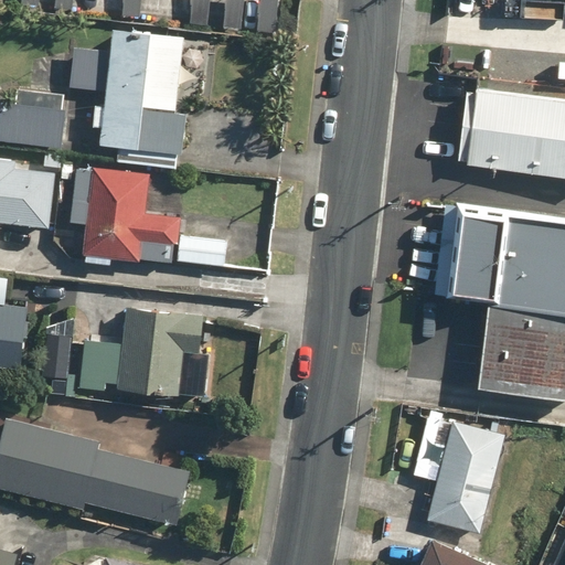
[(109,25),(107,49),(74,45),(70,86),(104,89),(99,144),(118,145),(117,162),(180,168),(185,110),(178,109),(184,32),(109,25)]
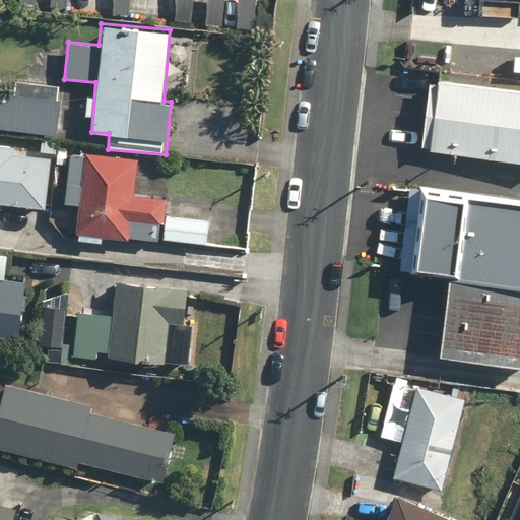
[(519,88),(434,79),(426,147),(519,158),(519,88)]
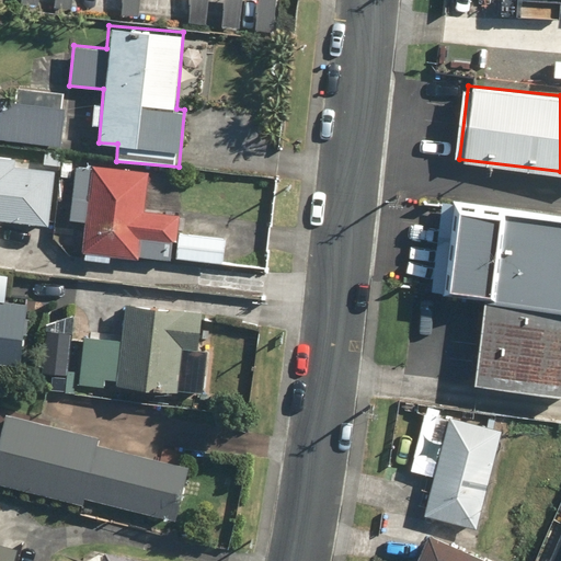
[(0,145),(61,150),(66,95),(10,91),(9,100),(0,99),(0,145)]
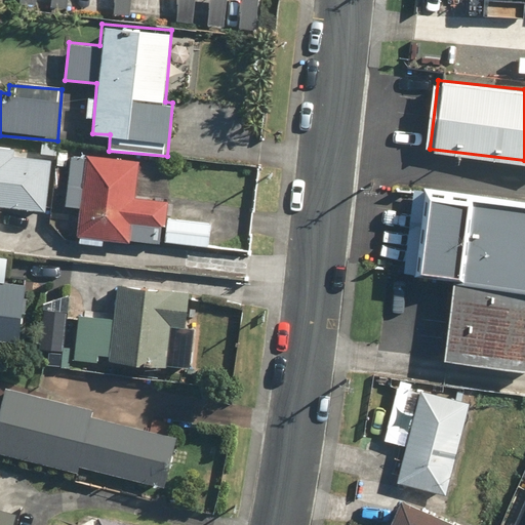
[(15,145),(0,143),(0,205),(46,209),(50,158),(14,155),(15,145)]
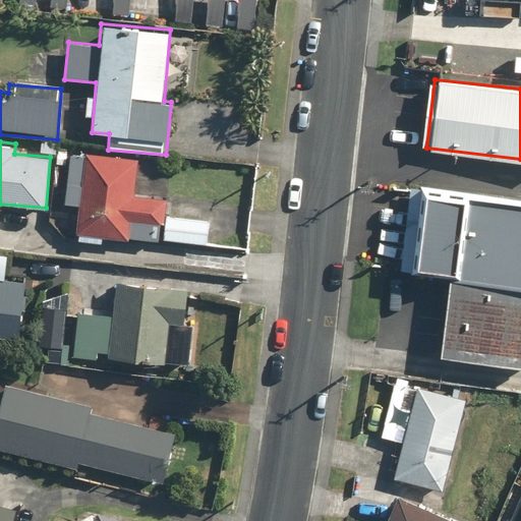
[(136,160),(69,152),(63,205),(80,207),(77,233),(163,243),(163,238),(166,215),(168,199),(132,195),(136,160)]
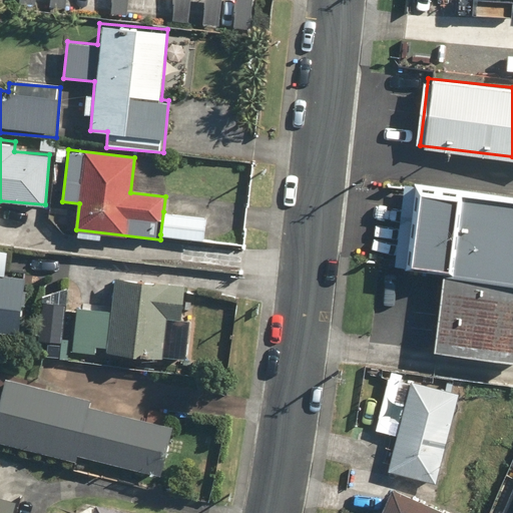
[(512,195),(418,184),(408,269),(449,274),(512,281),(512,195)]
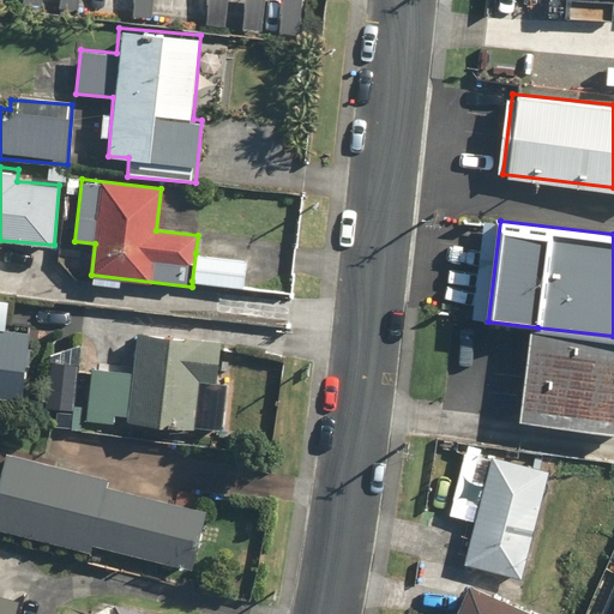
[(250,259),(196,253),(192,281),(246,287),(250,259)]
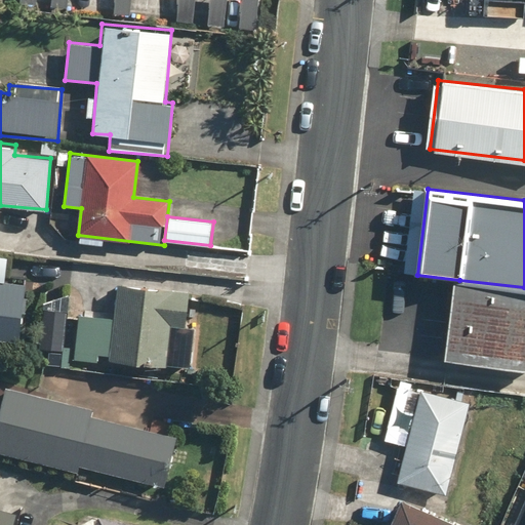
[(524,365),(524,287),(459,280),(450,356),(524,365)]
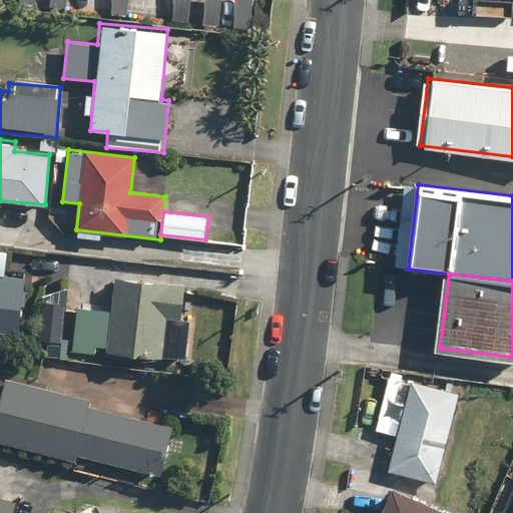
[(0,277),(0,334),(23,336),(25,279),(0,277)]
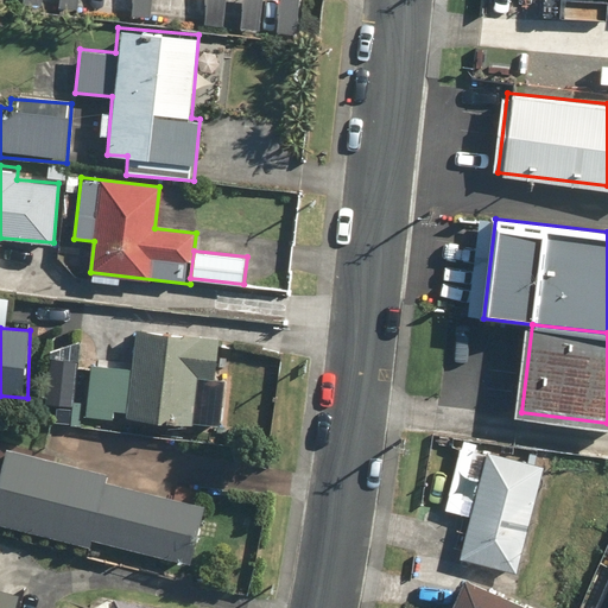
[(132,368),(88,365),(86,417),(112,418),(113,397),(130,398),(128,422),(219,428),(225,336),(134,330),(132,368)]
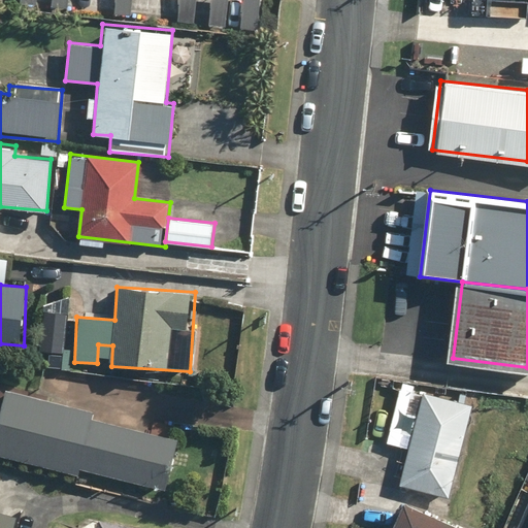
[(67,309),(40,308),(36,367),(63,369),(67,309)]
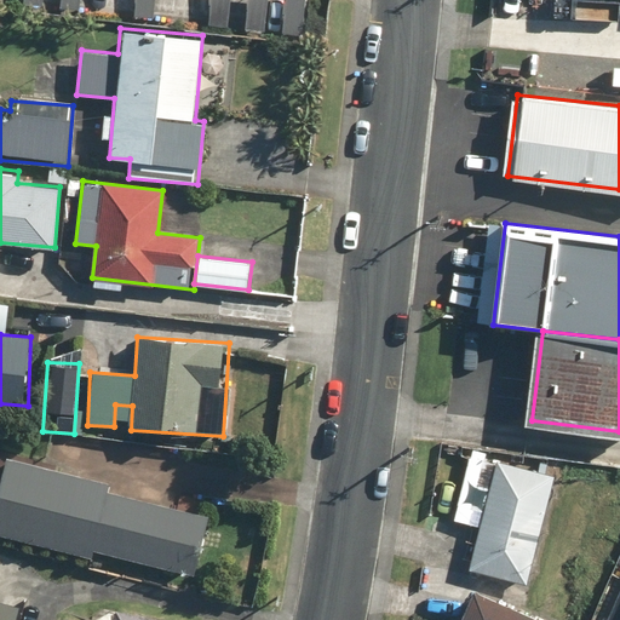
[(557,476),(468,453),(454,503),(482,511),(466,570),(528,587),(557,476)]
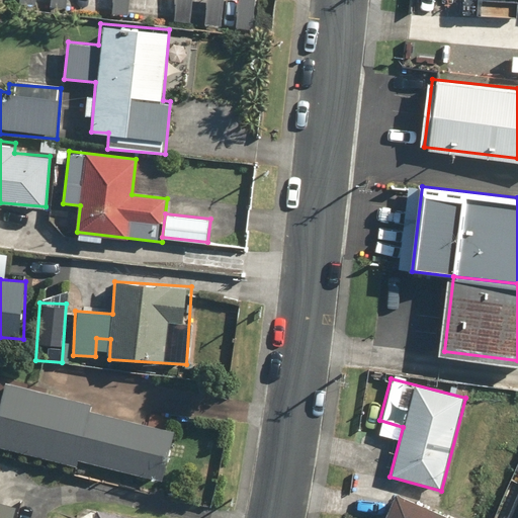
[(0,445),(75,465),(77,458),(161,481),(175,427),(91,405),(7,382),(0,407),(0,445)]
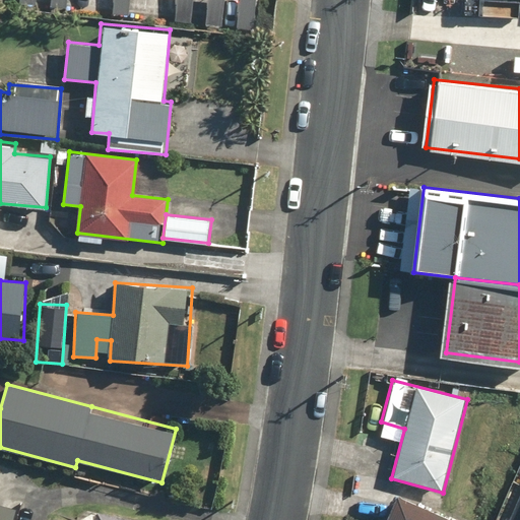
[(457,519),(400,493),(387,519),(457,519)]
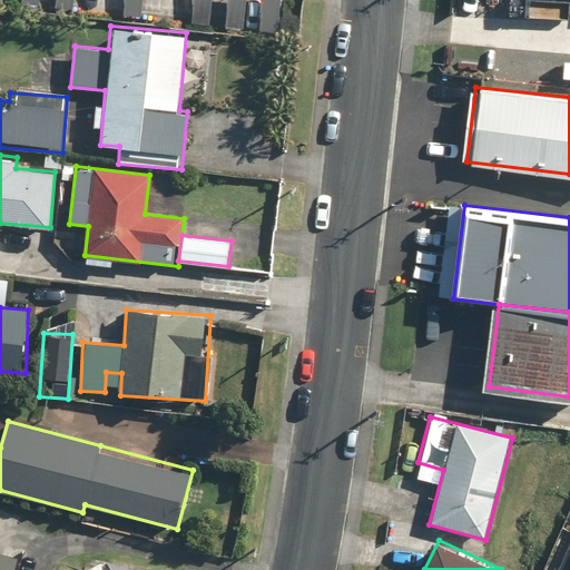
[(0,569),(13,569),(17,558),(0,553),(0,569)]
